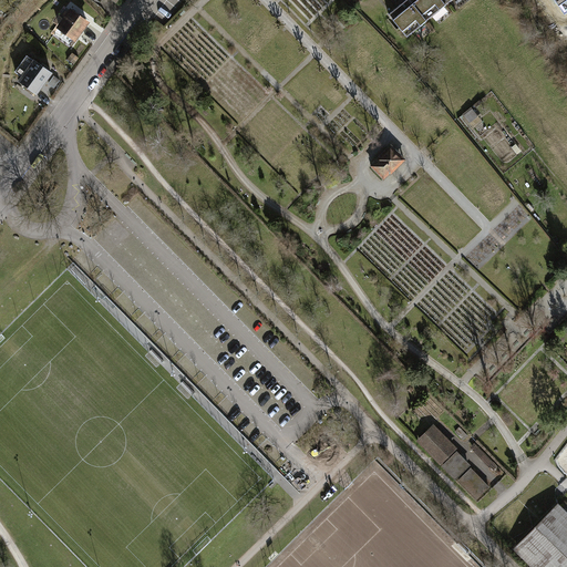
[(409,0),(405,0),(389,14),(408,37),(426,20),(409,0)]
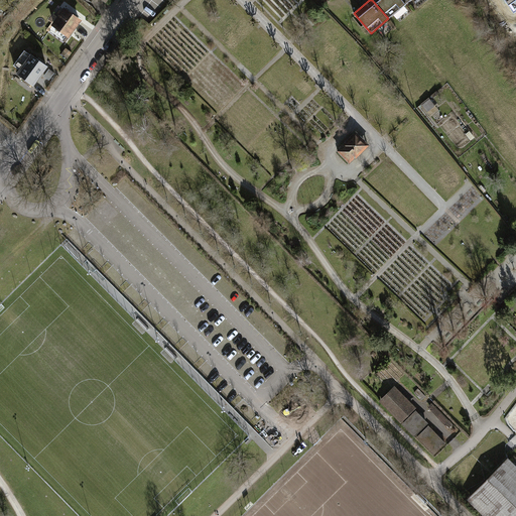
[(372,0),(388,18),(406,4),(402,0),(372,0)]
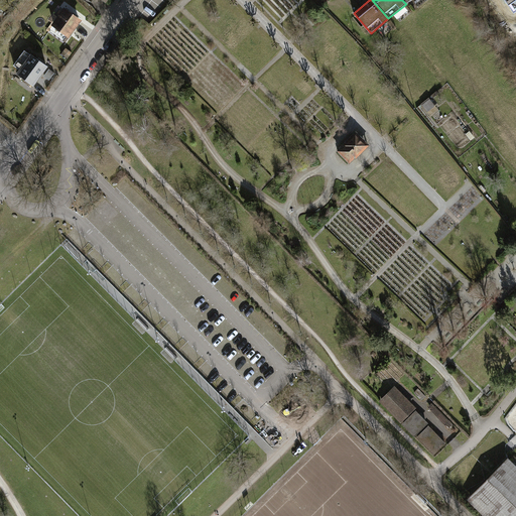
[(515,11),(515,0),(505,0),(514,13),(515,11)]
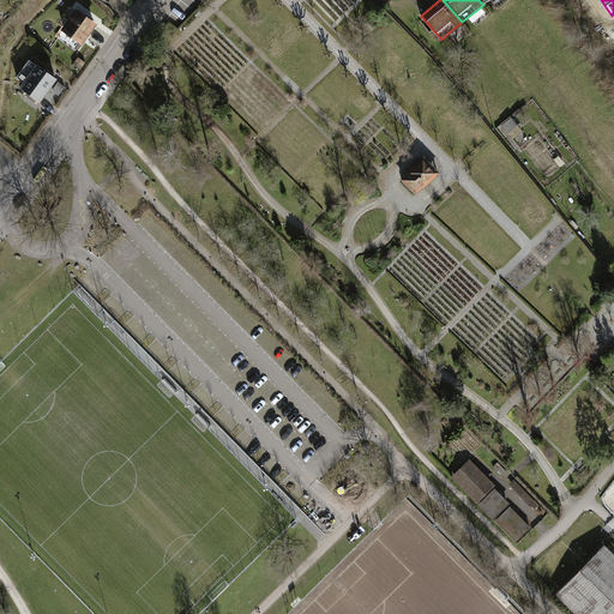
[(76,11),(58,37),(76,49),(94,24),(76,11)]
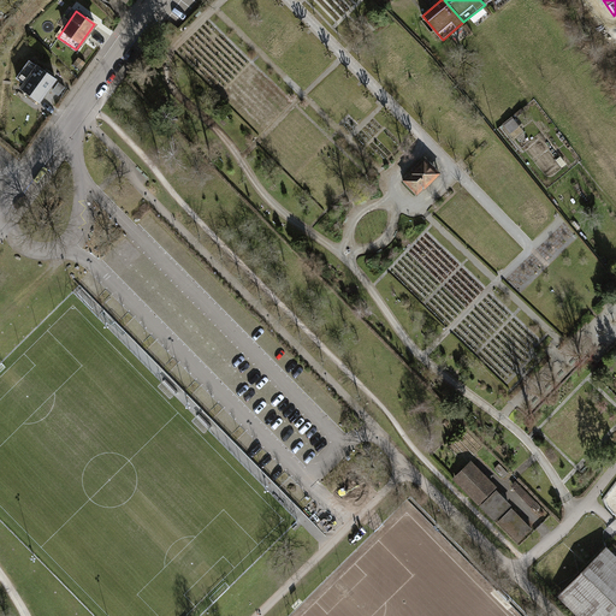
[(24,83),(22,88),(39,101),(55,78),(28,59),(16,77),(24,83)]
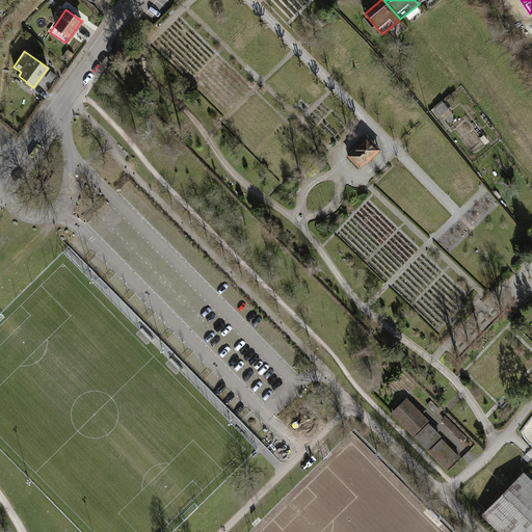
[(50,71),(45,78),(51,82),(56,75),(50,71)]
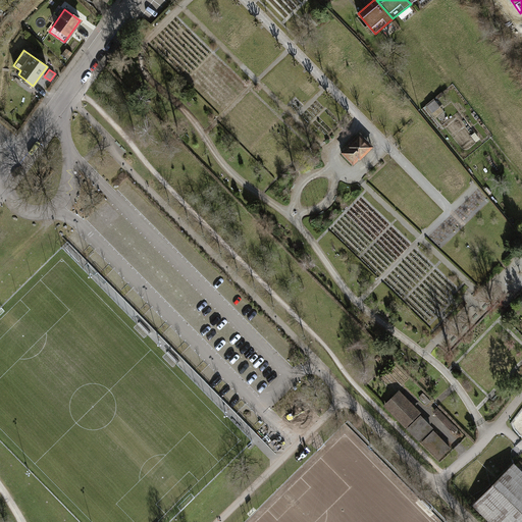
[(366,151),(353,138),(345,147),(346,148),(341,153),(351,164),(357,158),(358,159),(366,151)]
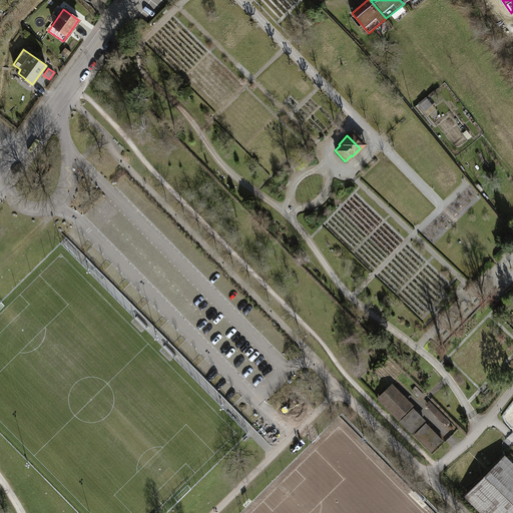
[(392,384),(378,398),(399,419),(413,406),(392,384)]
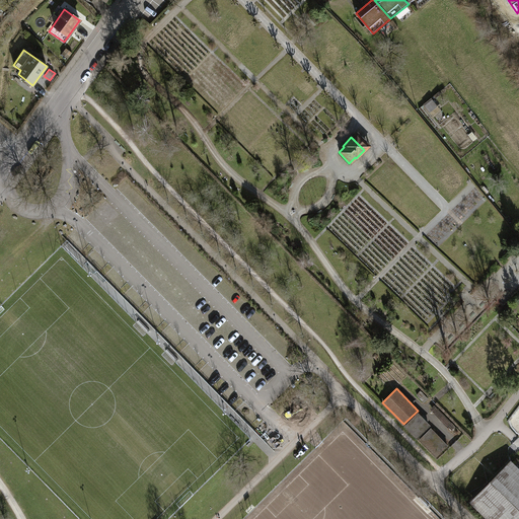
[(418,414),(406,426),(419,437),(430,426),(418,414)]
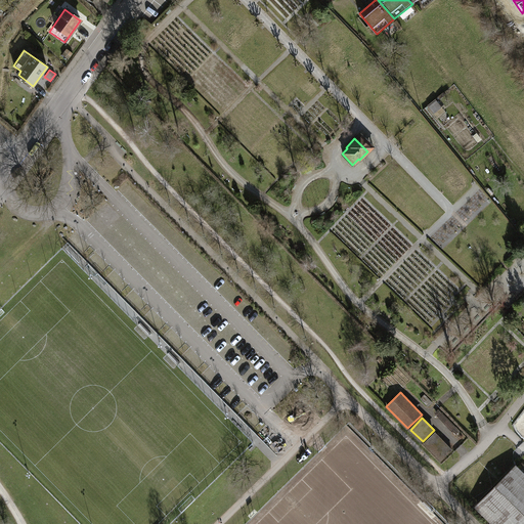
[(436,432),(424,443),(441,461),(452,449),(436,432)]
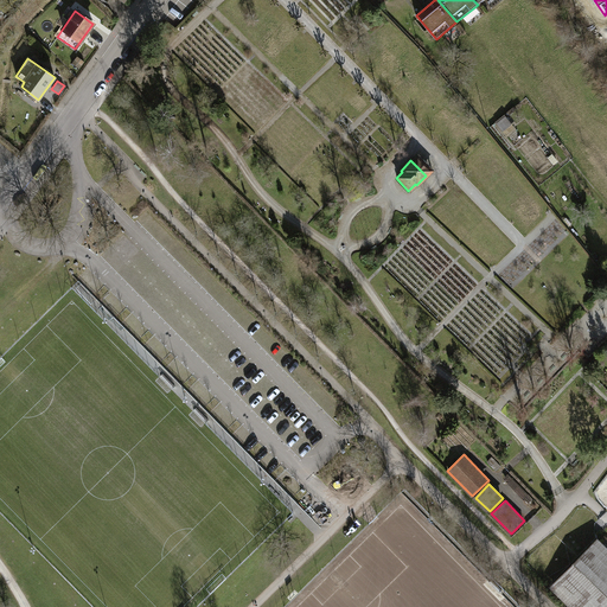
[(606,606),(606,547),(598,538),(549,587),(569,606),(606,606)]
